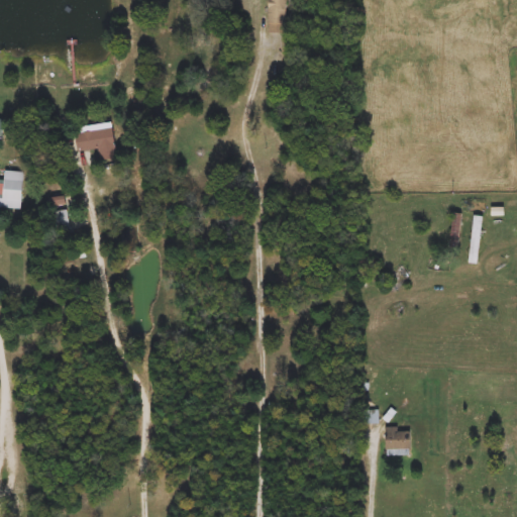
[(114,123),(118,159),(101,161),(99,149),(79,151),(77,133),(89,132),(88,126),(114,123)]
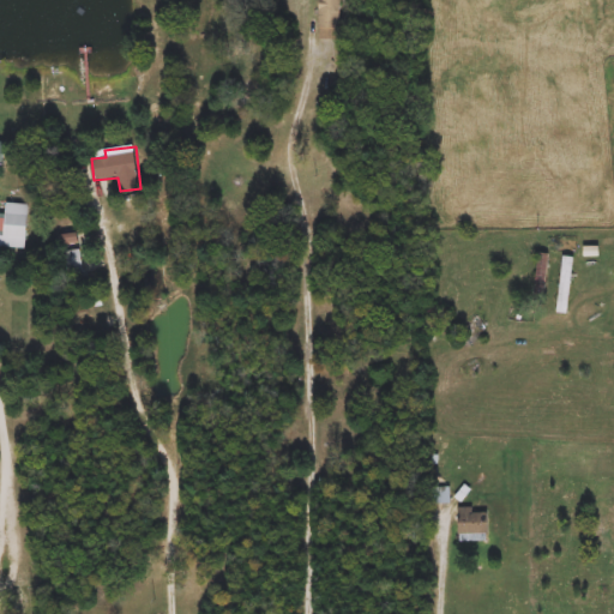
[(0,238),(0,215),(29,215),(29,238),(0,238)]
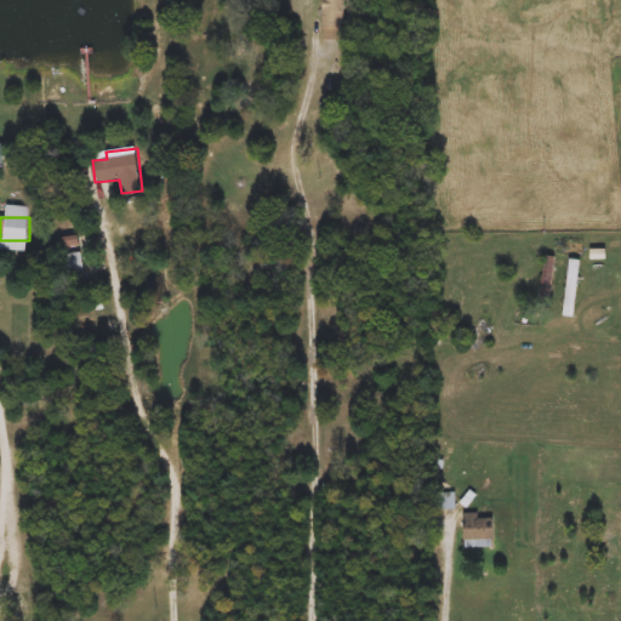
[(591,249),(607,249),(607,260),(591,261),(591,249)]
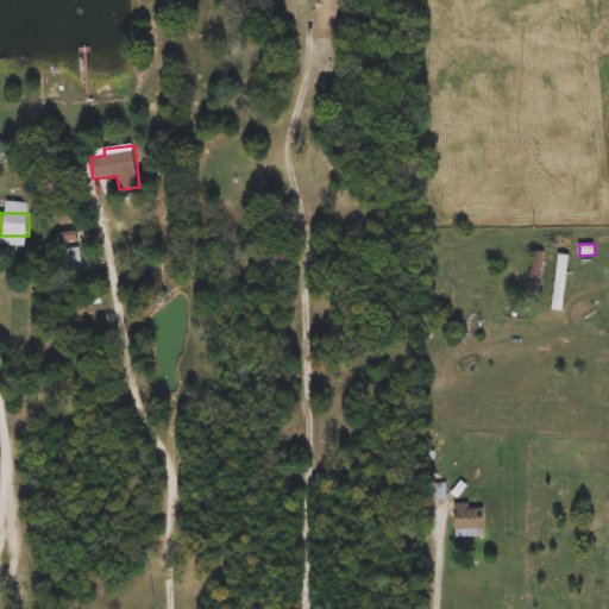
[(553,309),(564,311),(570,255),(559,253),(553,309)]
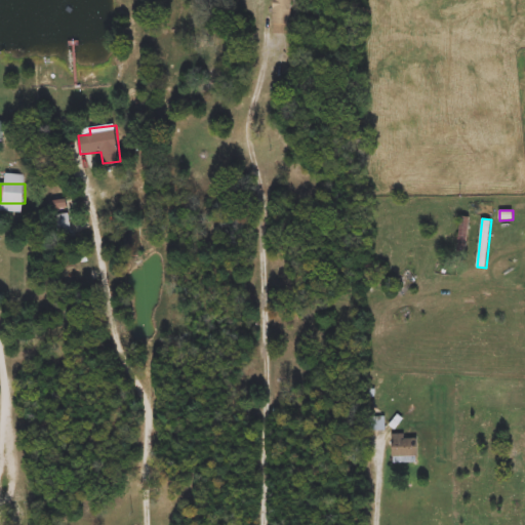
[(384,431),(370,431),(370,416),(384,416),(384,431)]
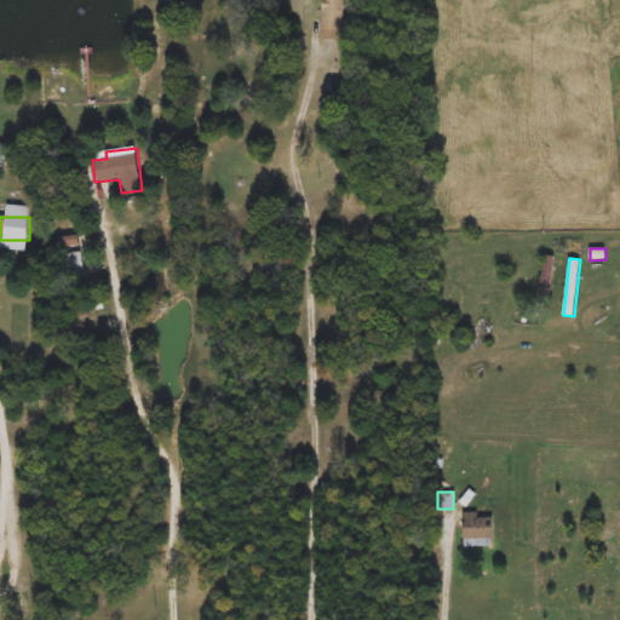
[(463,541),(463,515),(494,515),(494,541),(463,541)]
